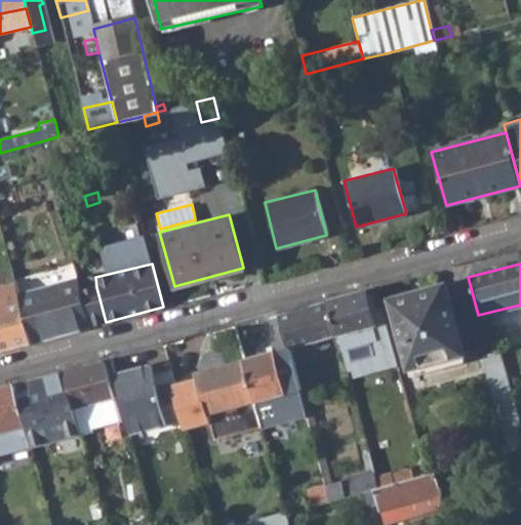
[(389,300),(408,368),(464,352),(443,284),(389,300)]
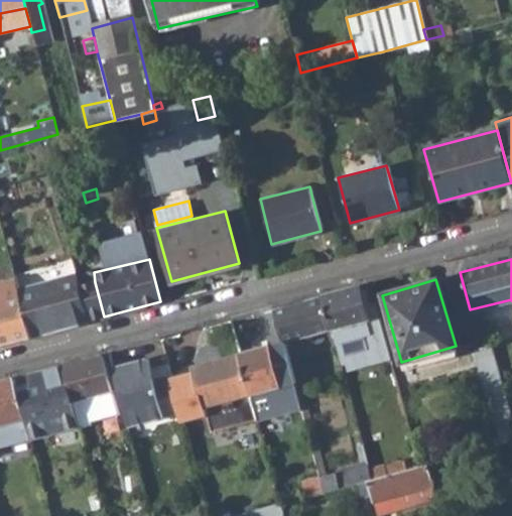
[(86,321),(104,316),(95,282),(77,286),(80,297),(86,321)]
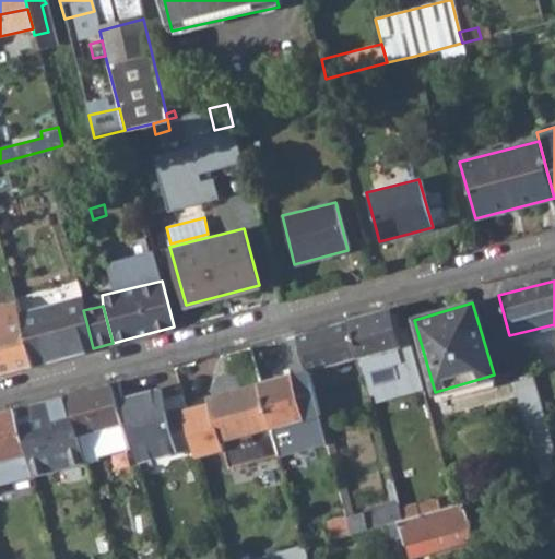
[(0,372),(31,365),(24,339),(15,307),(0,310),(0,372)]
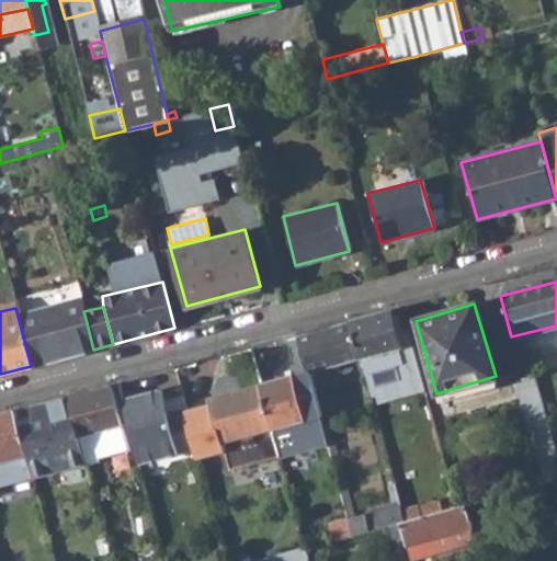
[(350,320),(360,357),(396,347),(399,345),(389,309),(350,320)]
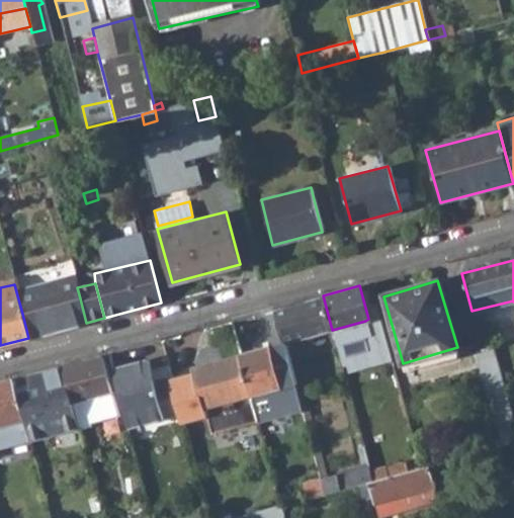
[(274,309),(283,343),(332,330),(323,295),(274,309)]
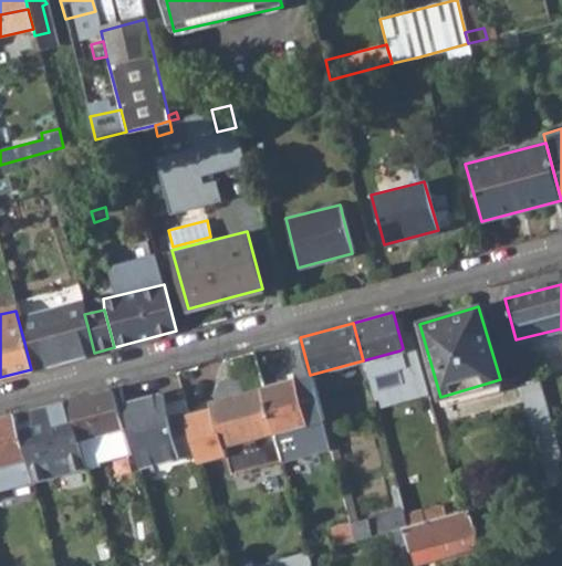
[(87,326),(24,343),(31,369),(94,353),(87,326)]
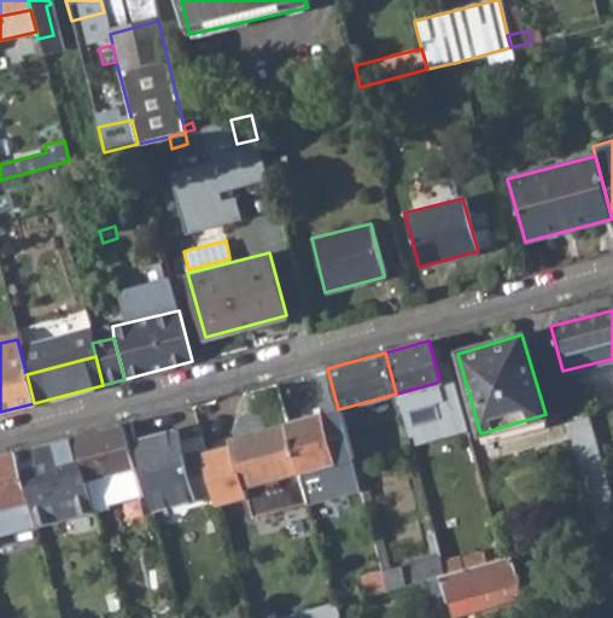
[(439,391),(436,383),(396,394),(400,406),(437,396),(439,391)]
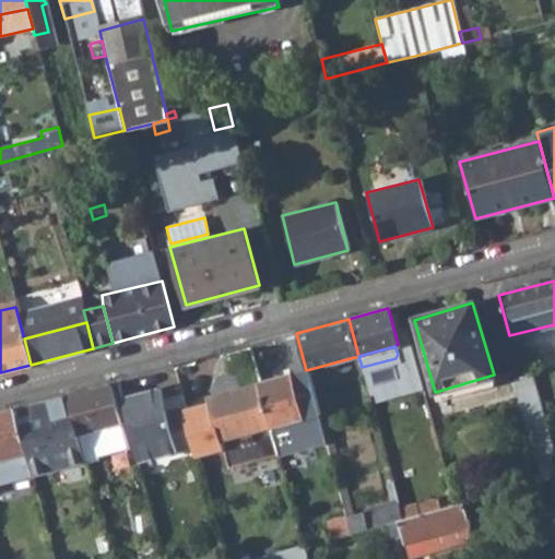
[(400,357),(411,394),(423,390),(414,354),(400,357)]
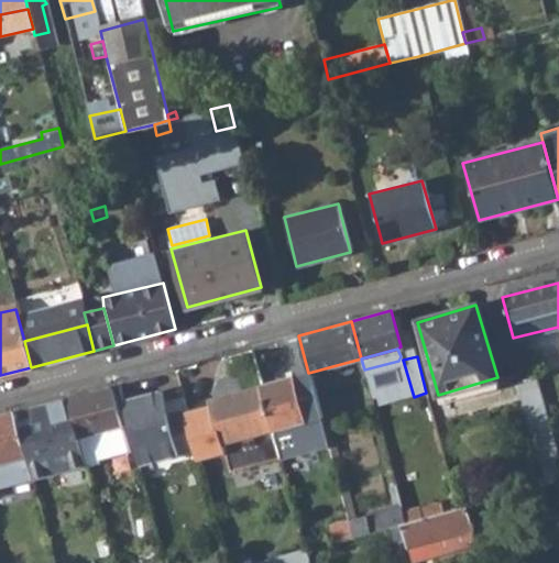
[(259,385),(272,429),(289,423),(320,417),(308,373),(259,385)]
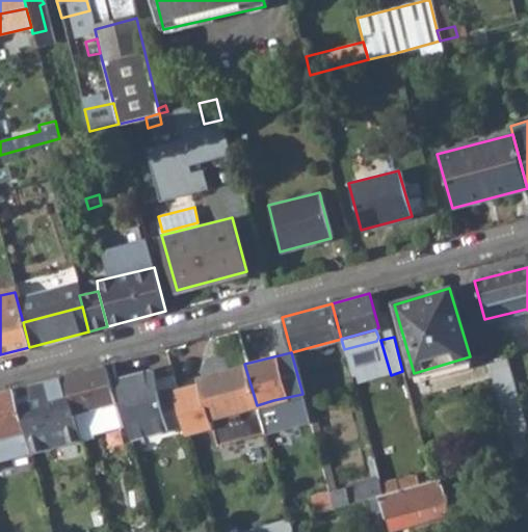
[(88,418),(91,417),(88,407),(114,401),(104,364),(62,374),(80,439),(93,434),(88,418)]
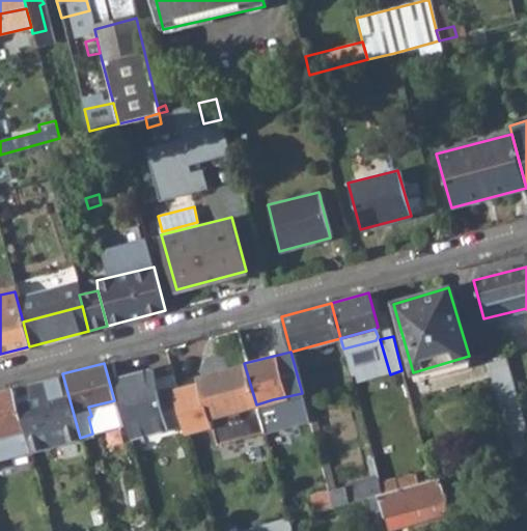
[(207,417),(215,444),(264,430),(259,416),(256,404),(244,363),(196,376),(197,382),(177,388),(171,390),(178,418),(181,424),(207,417)]
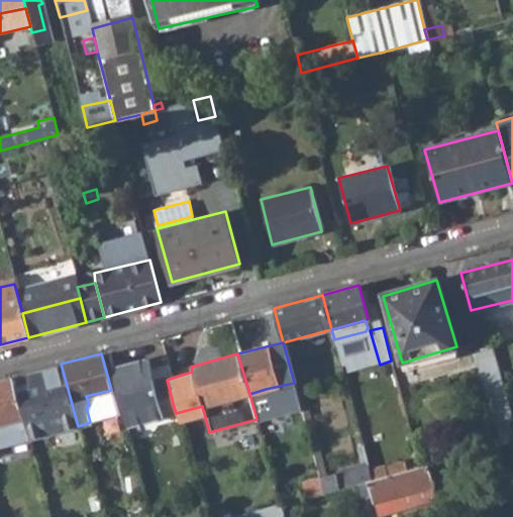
[(124,419),(174,407),(167,380),(173,378),(168,360),(148,366),(146,357),(110,367),(124,419)]
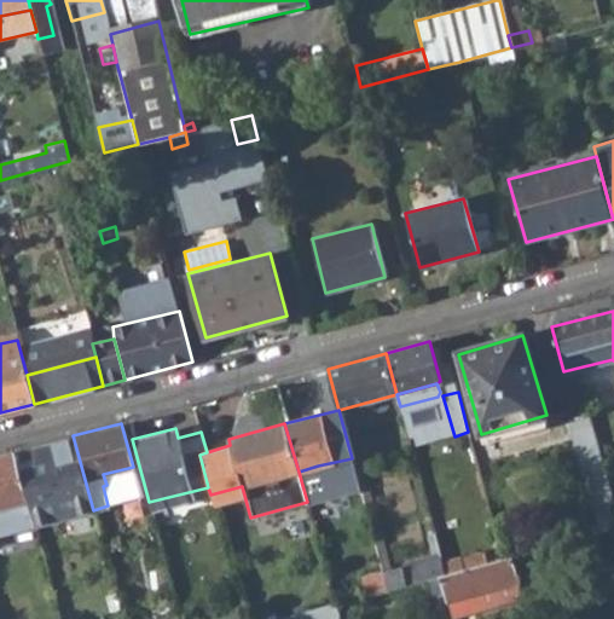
[(27,499),(34,525),(93,510),(73,435),(15,451),(27,499)]
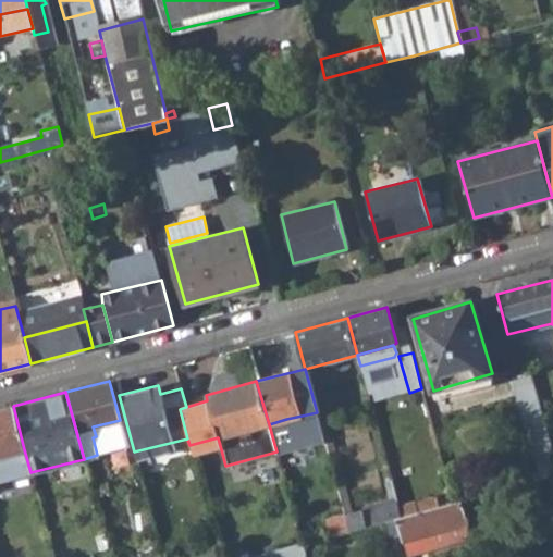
[(0,455),(24,449),(13,406),(0,409),(0,455)]
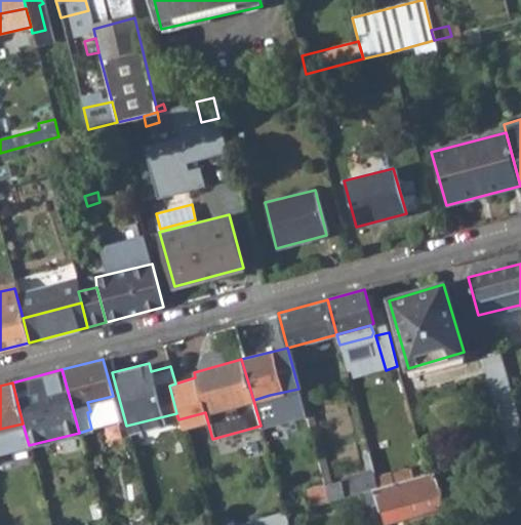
[(253,400),(256,411),(272,406),(270,395),(253,400)]
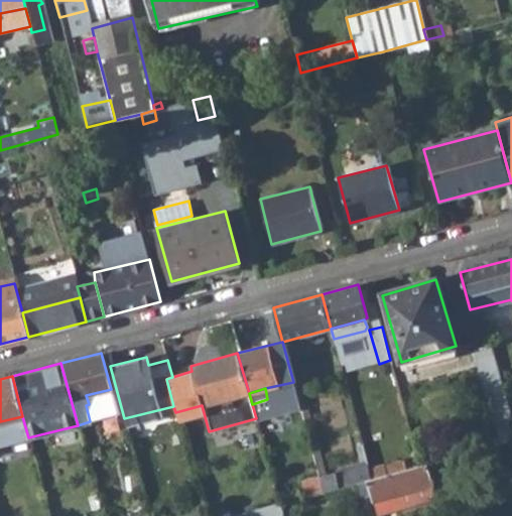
[(113,398),(111,389),(86,395),(89,404),(113,398)]
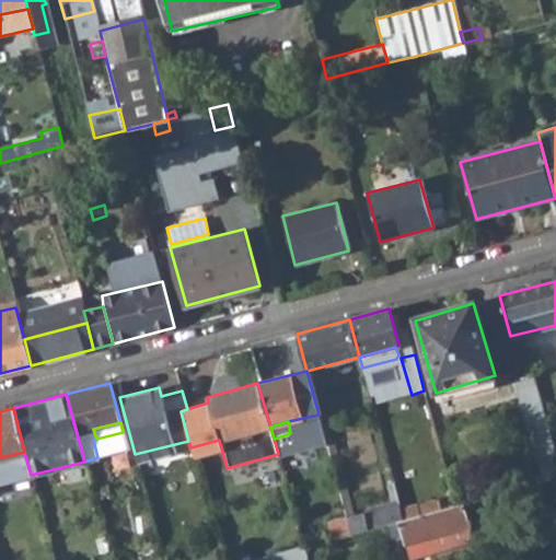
[(523,428),(531,458),(551,453),(542,422),(523,428)]
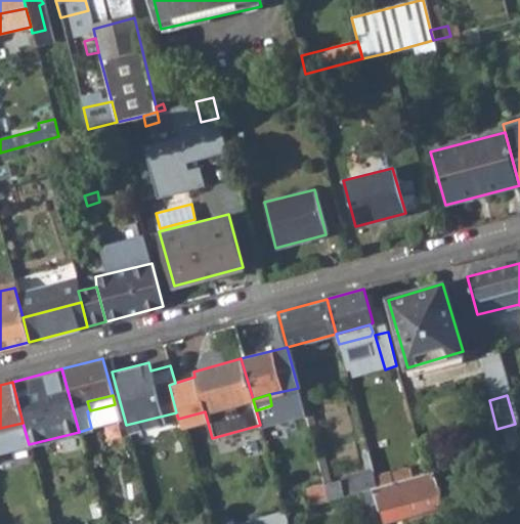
[(519,445),(503,450),(514,488),(519,485),(519,481),(519,479),(519,478),(519,445)]
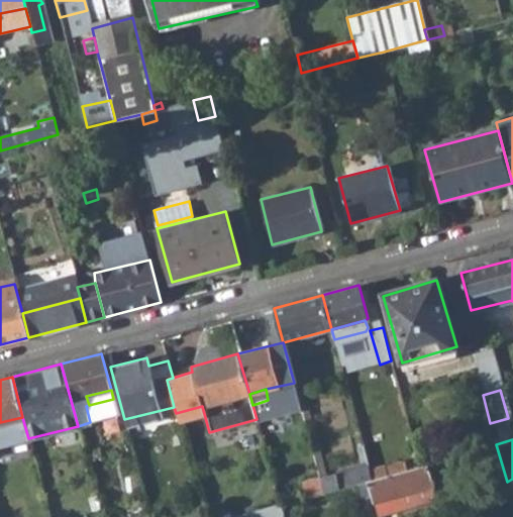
[(349,448),(354,464),(367,461),(363,444),(349,448)]
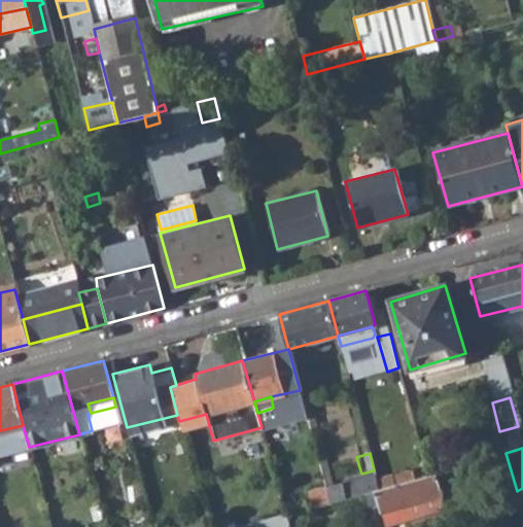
[(377,479),(379,489),(429,475),(426,464),(377,479)]
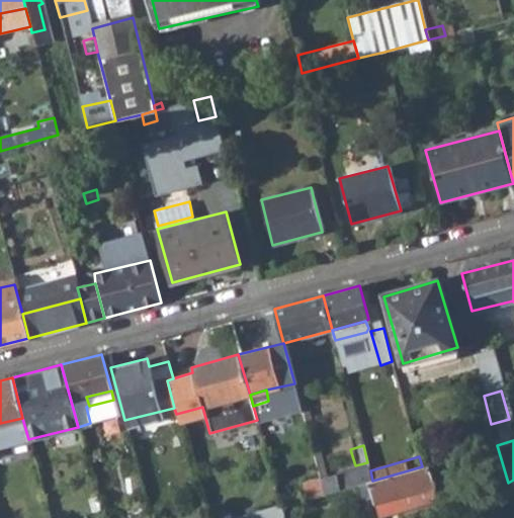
[(422,466),(372,481),(368,482),(375,502),(378,515),(436,500),(427,465),(422,466)]
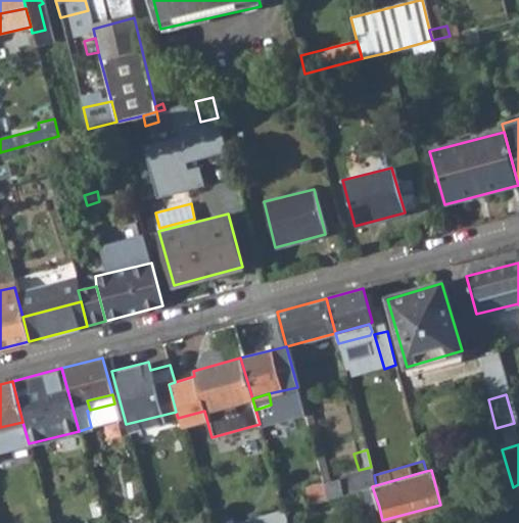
[(324,485),(327,497),(372,486),(376,485),(374,475),(342,484),(340,479),(324,485)]
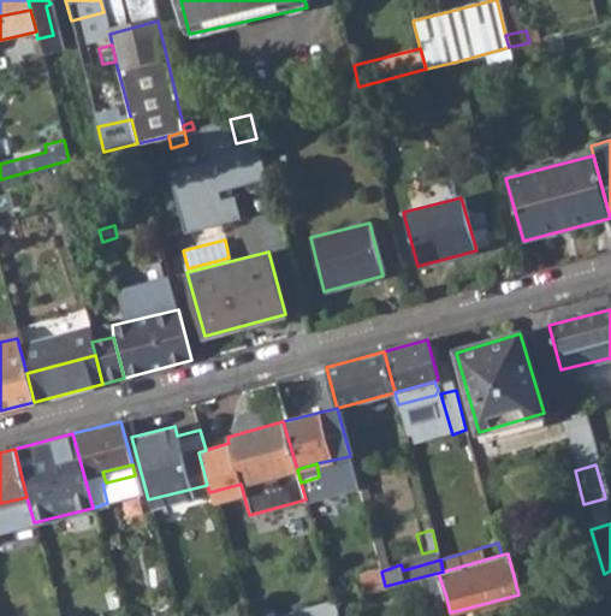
[(360,576),(363,592),(385,586),(381,572),(360,576)]
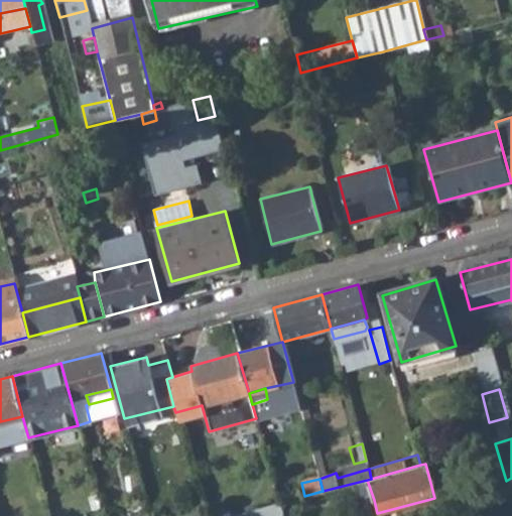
[(228,496),(234,515),(279,502),(273,482),(228,496)]
